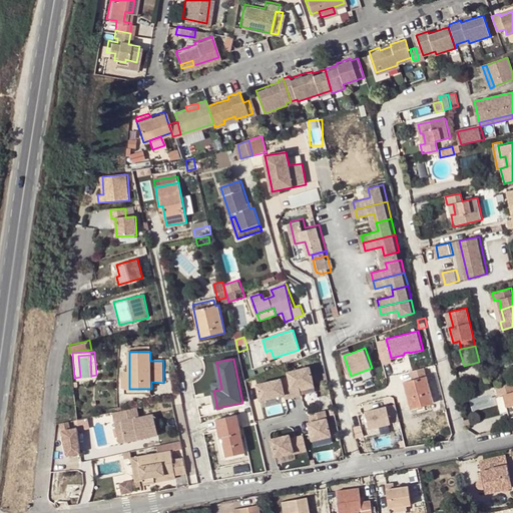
[(254,376),(250,365),(241,367),(244,380),(254,376)]
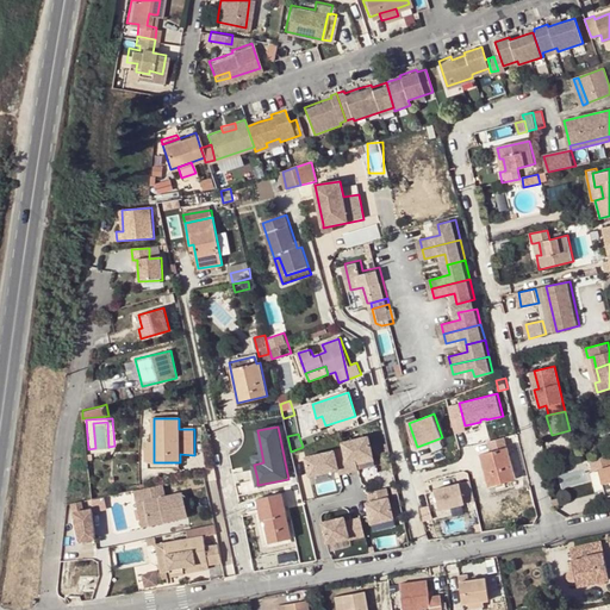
[(342,441),(344,453),(349,471),(358,468),(356,462),(356,459),(373,454),(368,435),(342,441)]
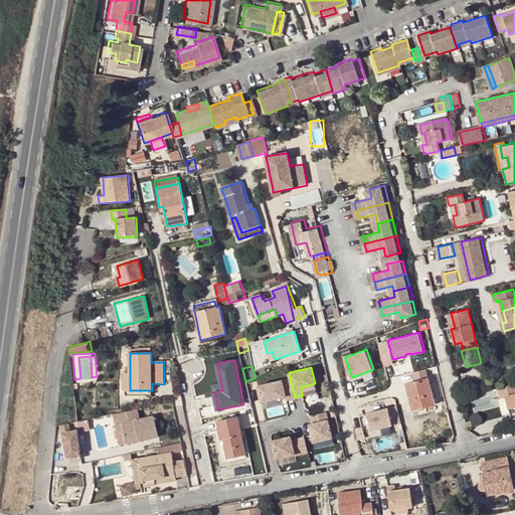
[(436,403),(426,368),(412,372),(414,380),(406,382),(410,398),(415,397),(418,408),(436,403)]
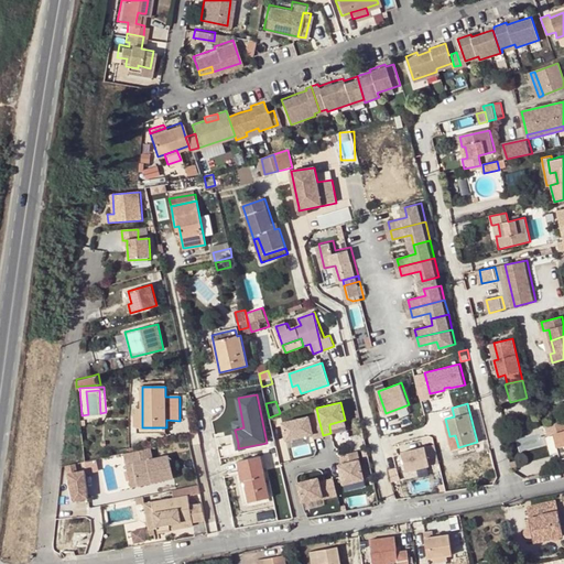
[(323,435),(318,419),(311,421),(308,415),(282,421),(286,438),(313,433),(314,437),(323,435)]
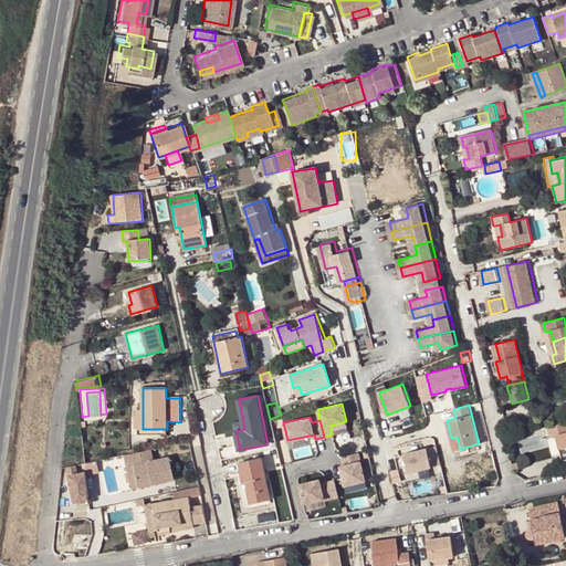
[(530,430),(531,437),(519,439),(522,452),(547,446),(543,427),(530,430)]
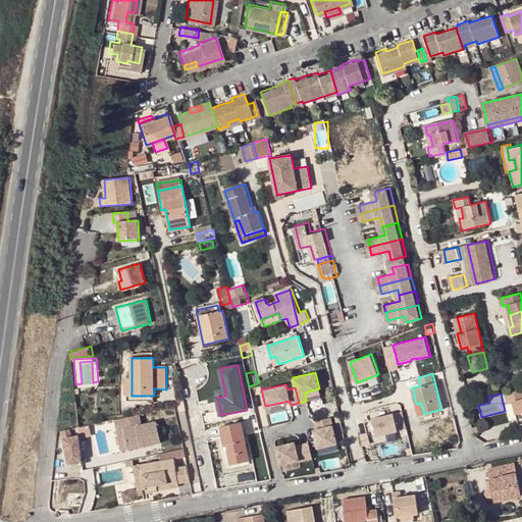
[(521,398),(513,401),(516,414),(521,413),(521,398)]
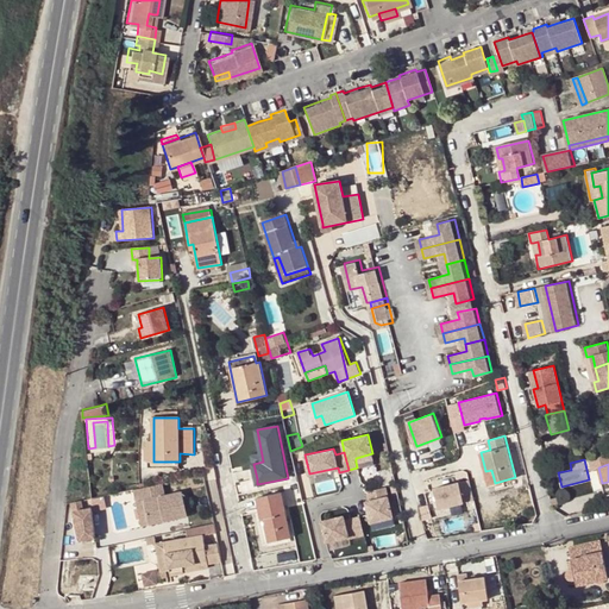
[(470,478),(434,487),(439,507),(475,498),(470,478)]
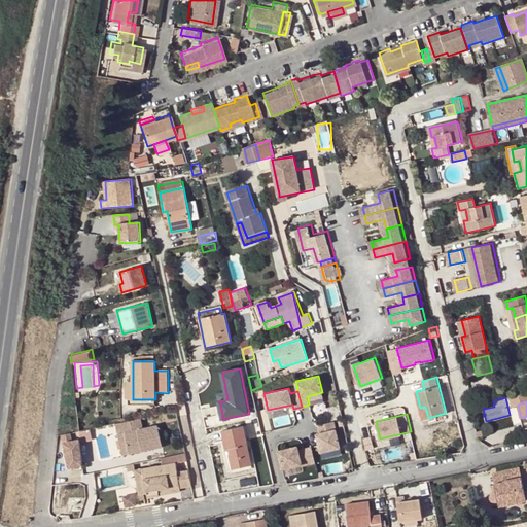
[(118,433),(125,432),(129,454),(163,447),(159,425),(144,428),(142,418),(116,423),(118,433)]
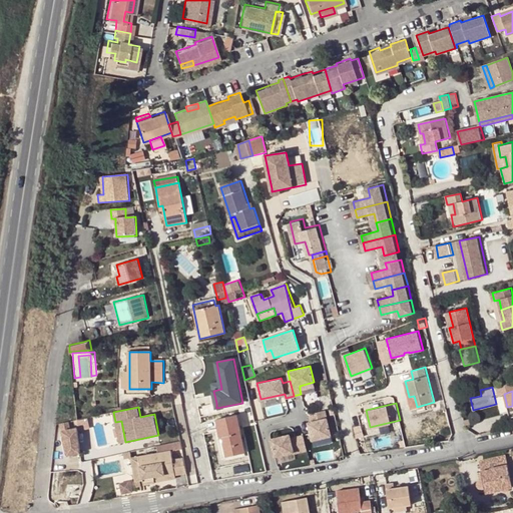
[(311,421),(308,422),(312,439),(331,435),(325,410),(309,413),(311,421)]
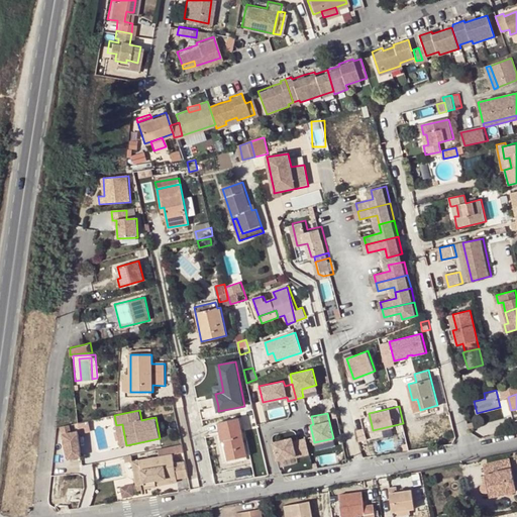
[(219,422),(223,441),(225,440),(228,459),(245,455),(238,418),(219,422)]
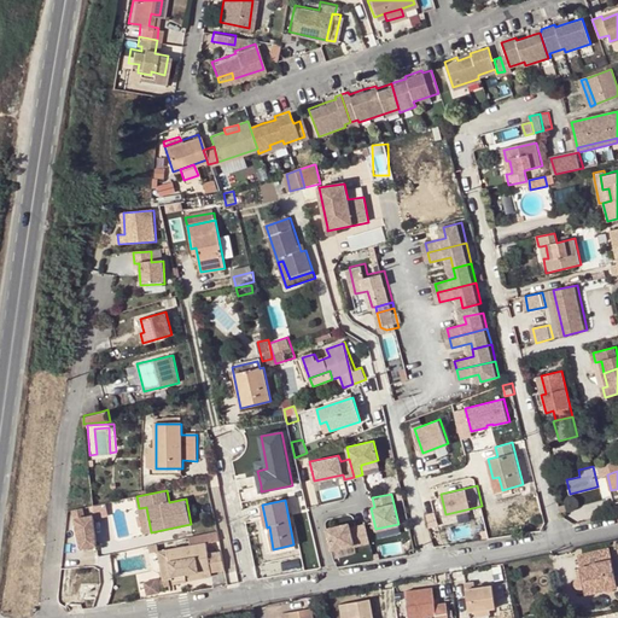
[(109,503),(95,505),(97,517),(110,516),(109,503)]
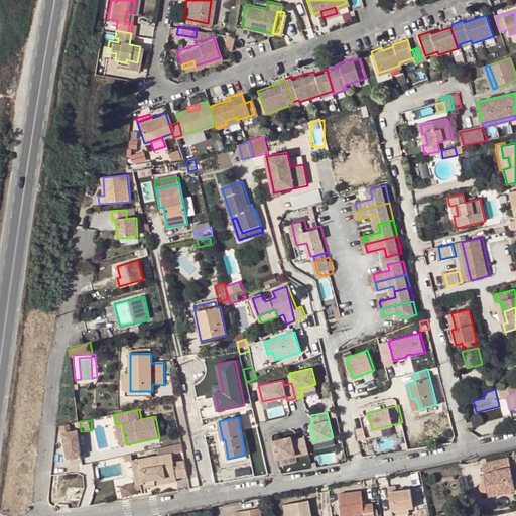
[(120,445),(126,444),(122,423),(116,424),(120,445)]
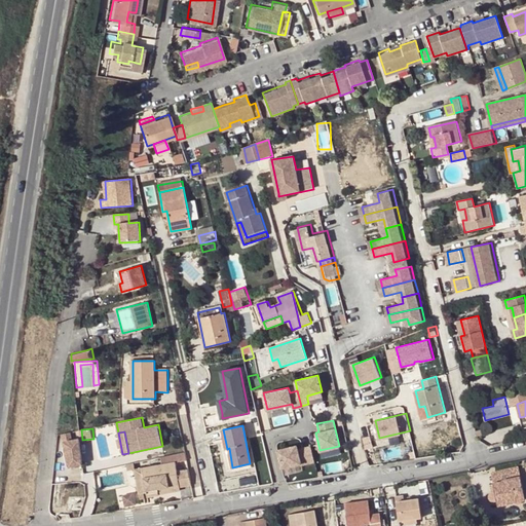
[(62,435),(64,442),(71,441),(69,433),(62,435)]
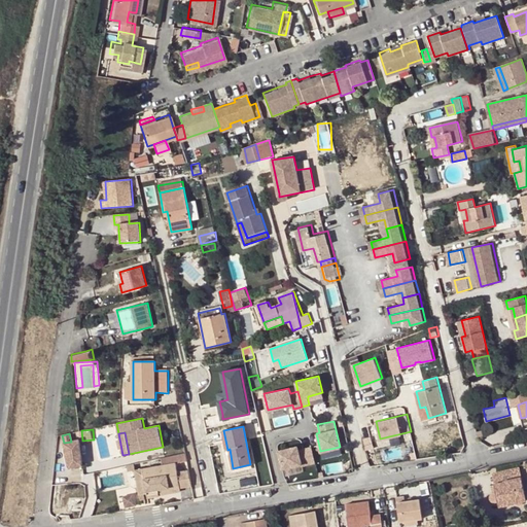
[(79,440),(71,442),(64,443),(69,468),(82,465),(79,440)]
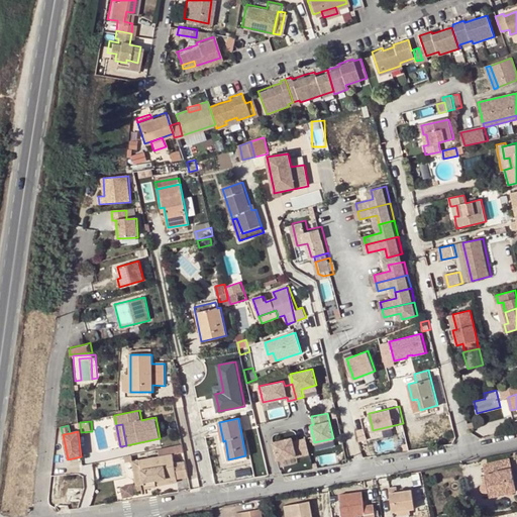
[(273,441),(277,458),(295,454),(295,456),(309,453),(305,437),(297,439),(297,443),(293,444),(292,440),(291,436),(273,441)]
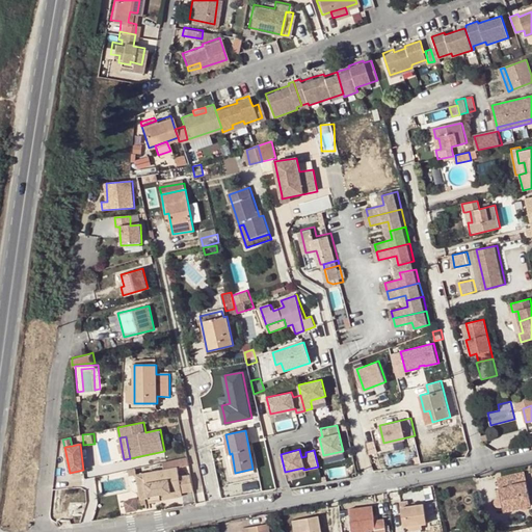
[(229,475),(235,473),(232,453),(230,454),(224,455),(229,475)]
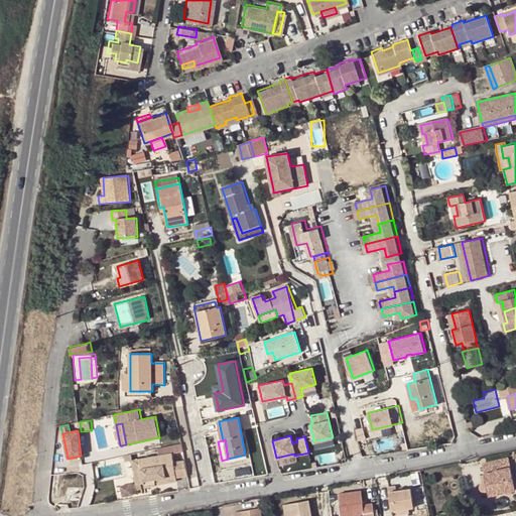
[(156,484),(155,478),(176,475),(176,477),(183,476),(181,462),(174,463),(172,453),(182,450),(180,442),(158,447),(159,455),(132,460),(138,489),(141,488),(141,482),(144,482),(144,486),(156,484)]
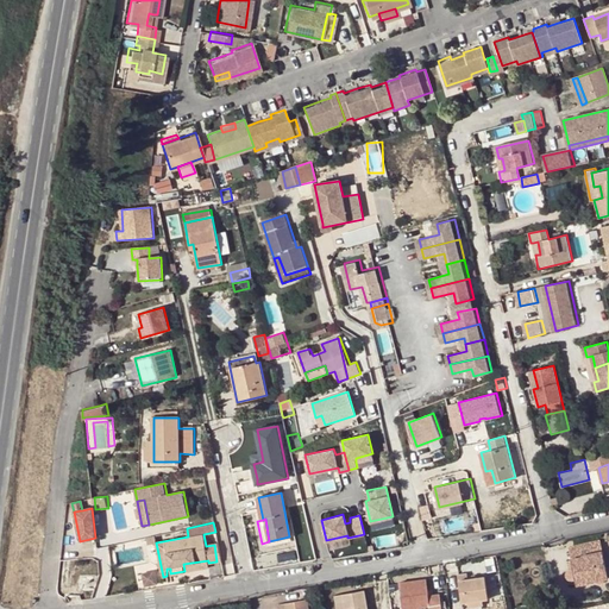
[(566,548),(569,560),(582,558),(581,557),(601,552),(598,541),(566,548)]
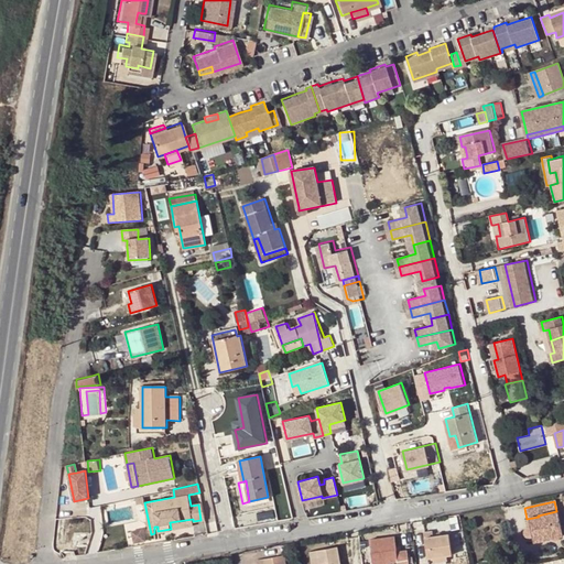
[(527,542),(533,541),(562,534),(556,511),(538,516),(539,517),(527,519),(524,519),(527,527),(525,527),(524,528),(522,529),(521,530),(520,532),(520,534),(520,535),(521,538),(522,539),(523,541),(524,541),(527,542)]
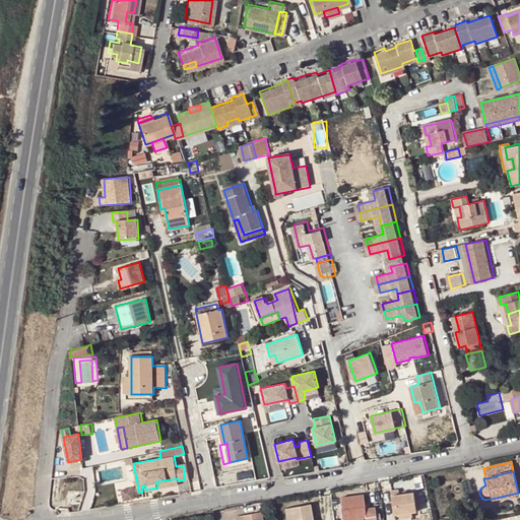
[(179,483),(178,480),(178,478),(156,481),(157,488),(179,483)]
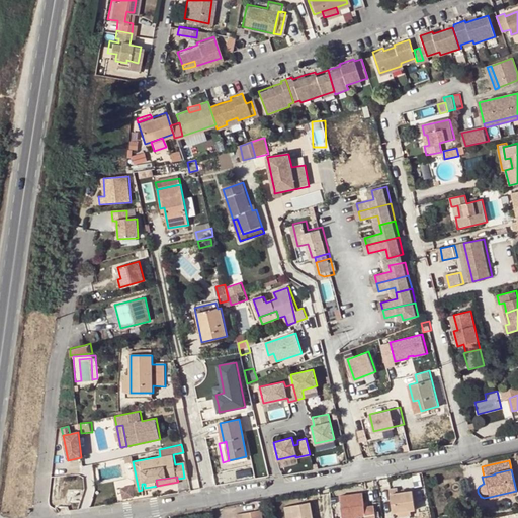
[(121,488),(123,498),(135,496),(133,486),(121,488)]
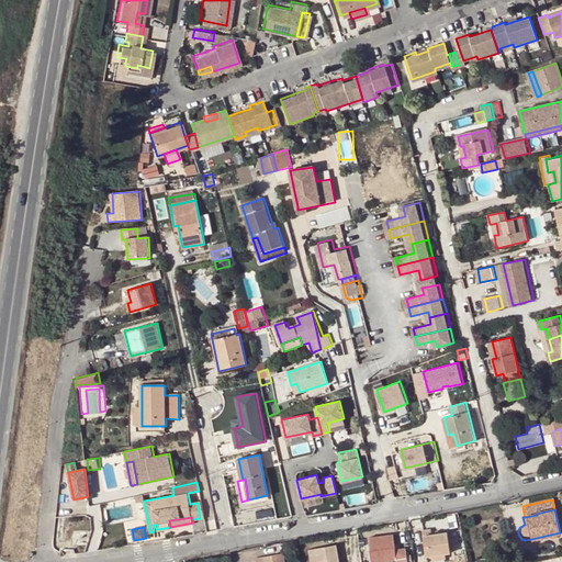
[(425,557),(430,557),(444,554),(449,553),(447,534),(430,535),(430,530),(420,531),(425,557)]
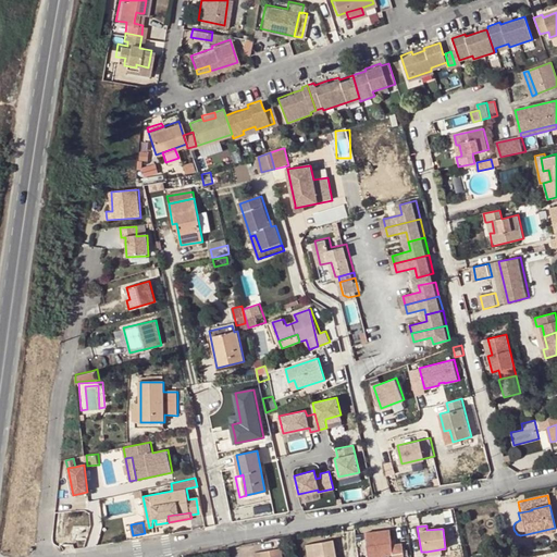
[(388,530),(364,533),(366,544),(390,541),(388,530)]
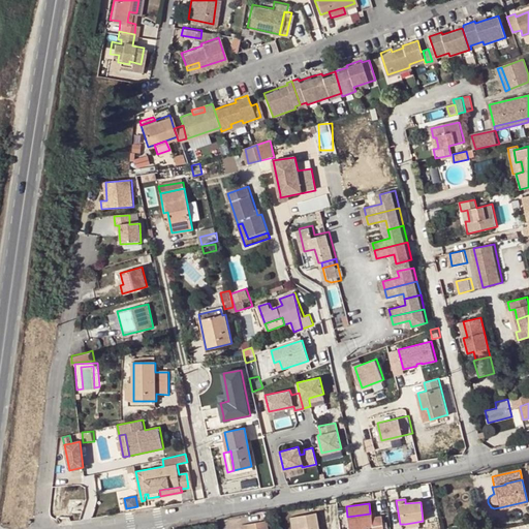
[(352,528),(364,527),(372,526),(371,521),(370,514),(347,517),(349,528),(352,528)]
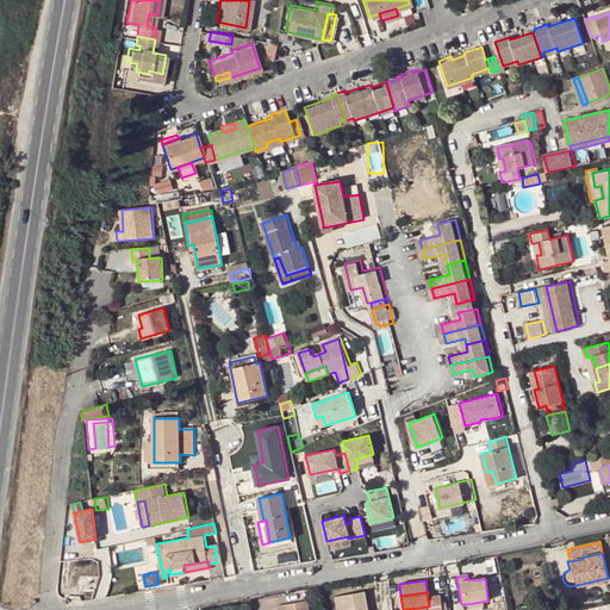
[(344,609),(367,609),(365,595),(343,599),(344,609)]
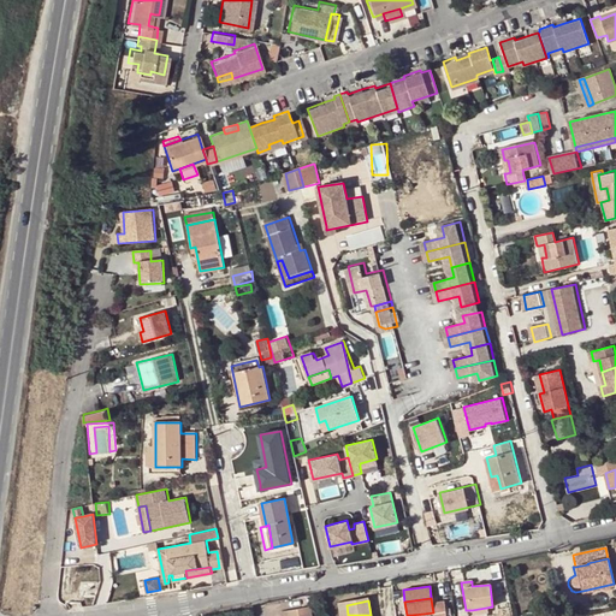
[(445,615),(444,604),(432,606),(433,612),(433,615),(445,615)]
